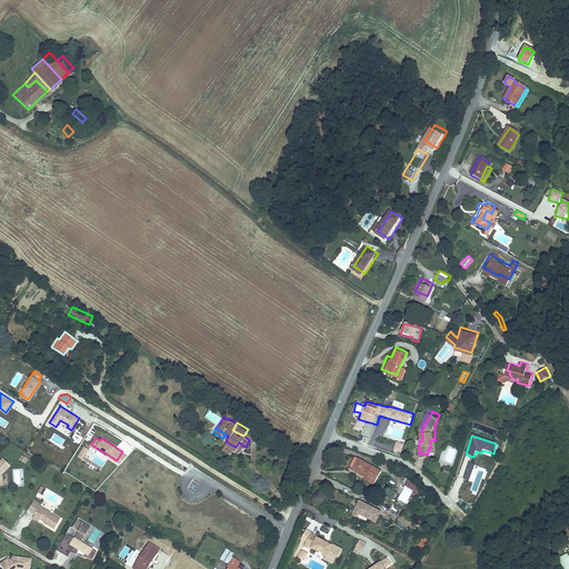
[(233,446),(226,441),(222,447),(230,451),(233,446)]
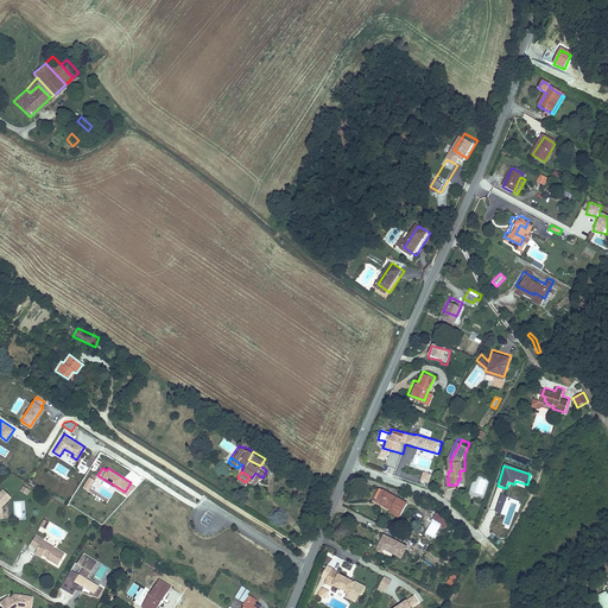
[(429,485),(431,474),(423,473),(420,482),(429,485)]
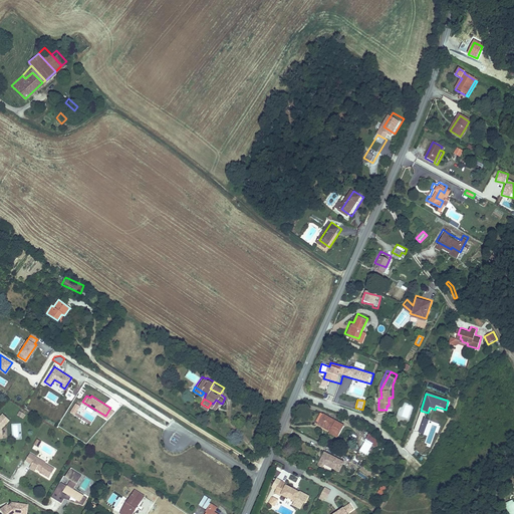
[(75,404),(69,413),(74,416),(80,407),(75,404)]
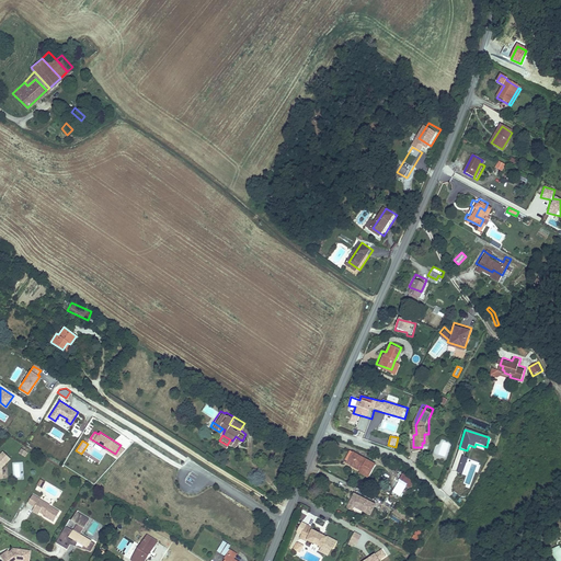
[(2,466),(11,457),(3,450),(0,453),(0,472),(2,472),(2,466)]
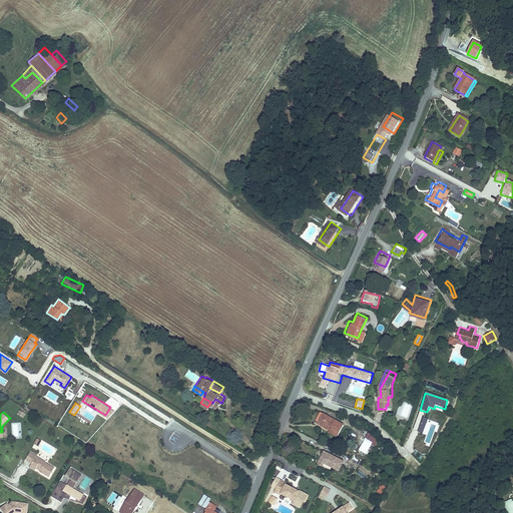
[(338,434),(344,425),(322,412),(318,420),(330,427),(329,429),(338,434)]
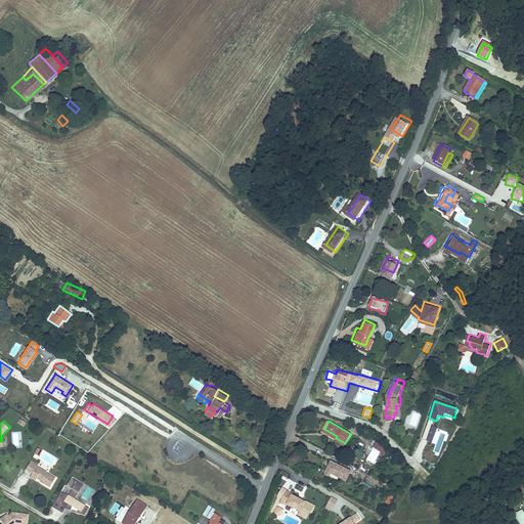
[(428,442),(433,443),(437,428),(431,427),(428,442)]
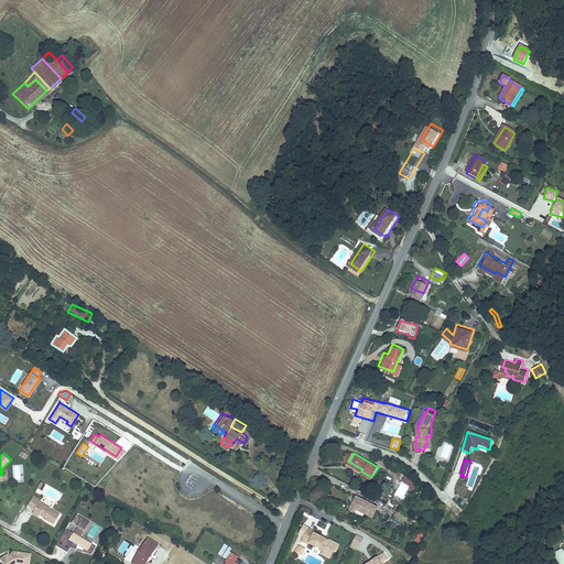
[(362,469),(349,462),(347,465),(360,473),(361,472),(362,469)]
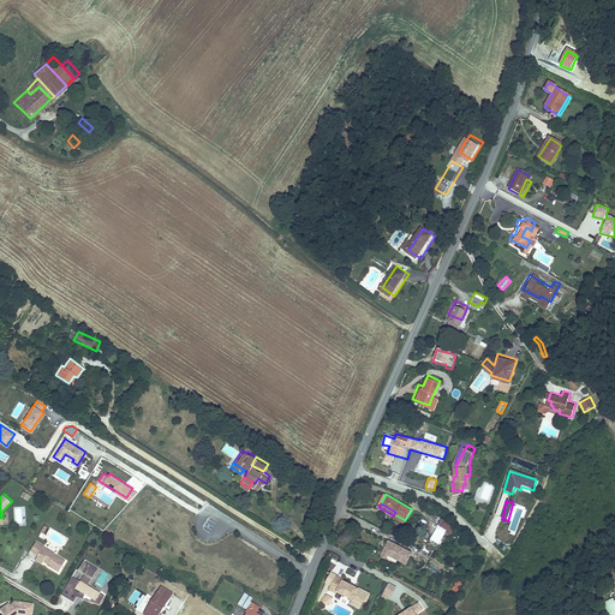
[(25,507),(15,507),(15,525),(25,525),(25,507)]
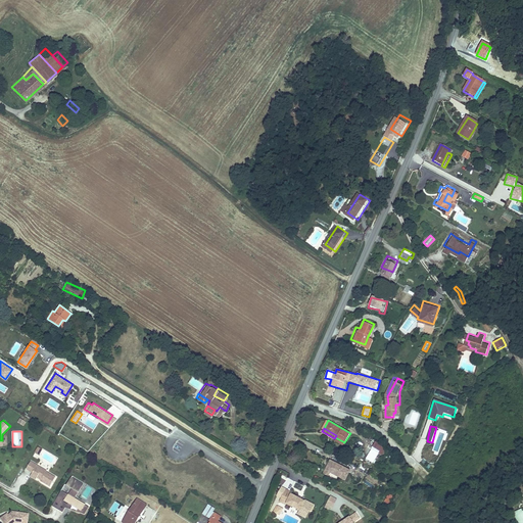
[(333,441),(342,446),(344,442),(335,437),(334,438),(333,441)]
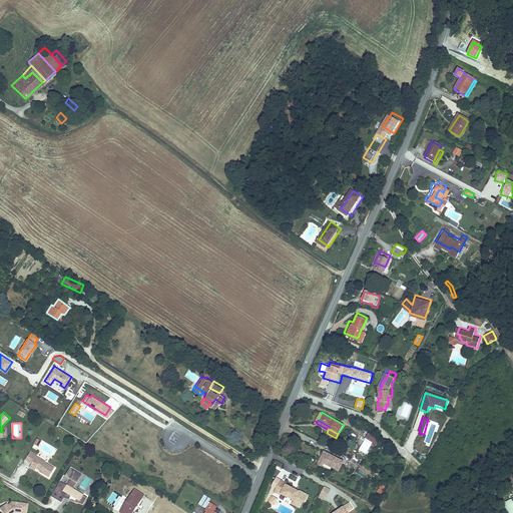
[(368,435),(361,447),(368,451),(375,440),(368,435)]
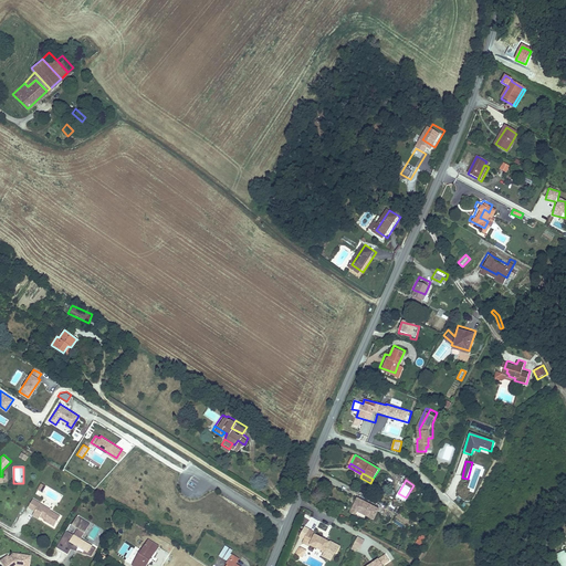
[(33,511),(40,514),(44,516),(43,519),(53,524),(60,514),(50,509),(50,507),(33,496),(28,505),(34,510),(33,511)]
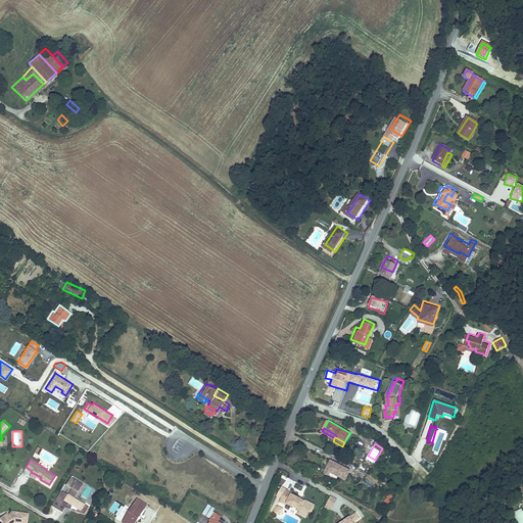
[(337,475),(337,477),(344,480),(350,470),(331,460),(325,470),(329,473),(330,471),(337,475)]
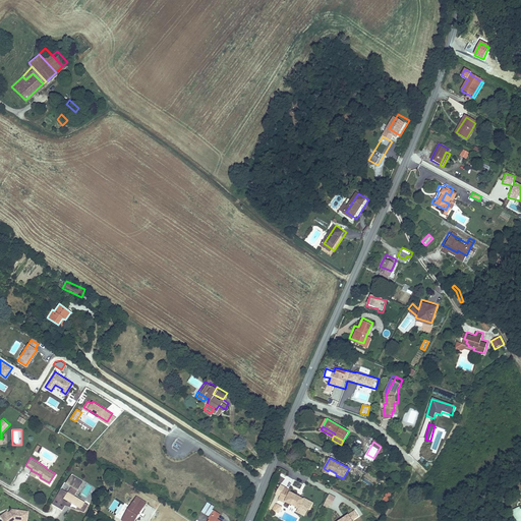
[(60,486),(51,502),(61,508),(64,504),(65,502),(68,504),(67,505),(70,506),(72,502),(76,505),(74,507),(78,509),(83,501),(73,495),(81,480),(70,474),(65,481),(70,484),(67,490),(60,486)]
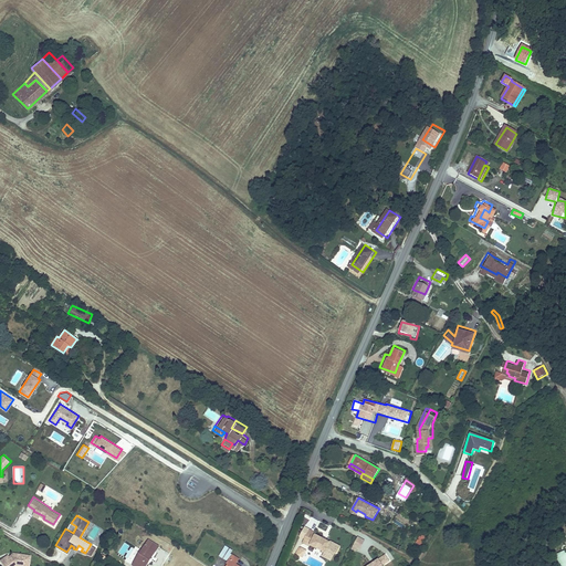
[(318,538),(313,535),(314,533),(306,530),(302,538),(310,543),(308,546),(322,553),(324,548),(327,543),(322,540),(318,538)]
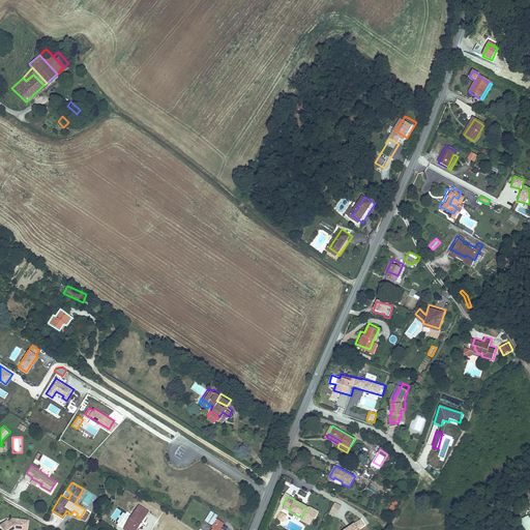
[(389,508),(393,510),(398,502),(393,500),(389,508)]
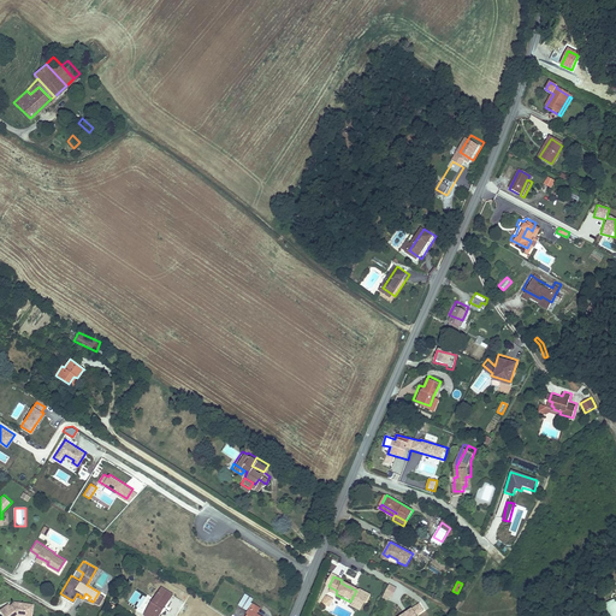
[(383,598),(388,600),(389,597),(392,598),(397,588),(389,584),(383,598)]
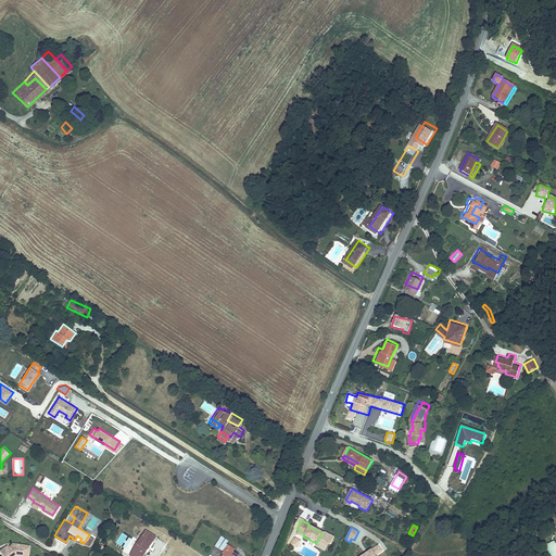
[(144,529),(130,551),(139,555),(144,547),(146,548),(154,536),(144,529)]
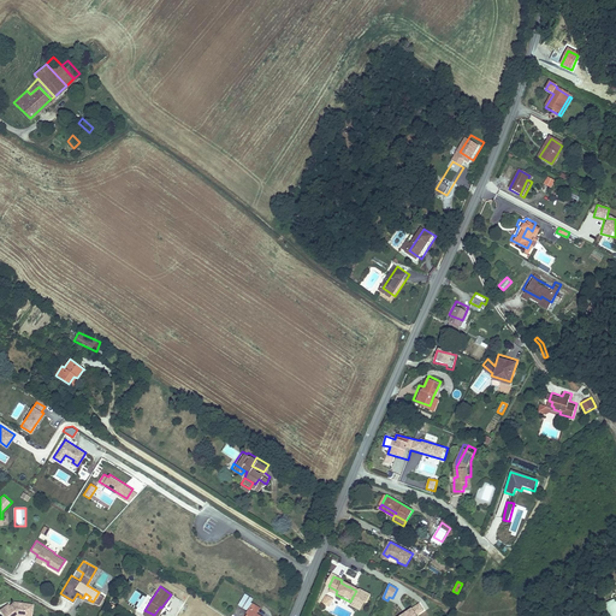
[(104,596),(99,592),(93,602),(99,604),(104,596)]
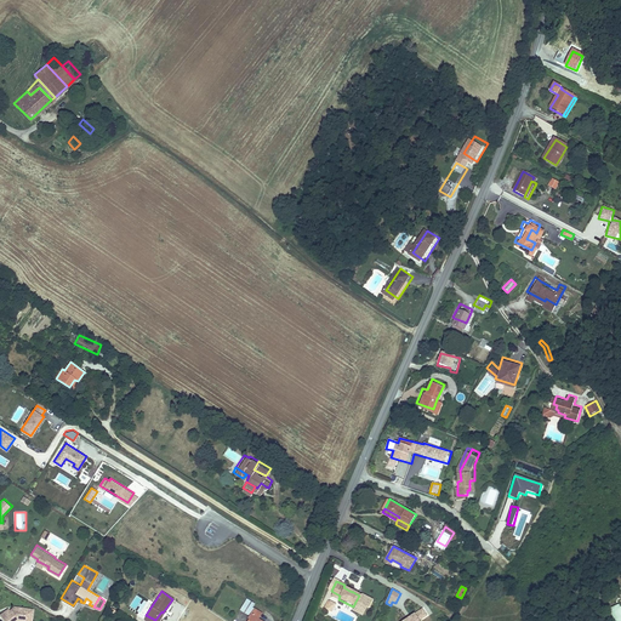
[(620,611),(620,598),(610,603),(615,614),(620,611)]
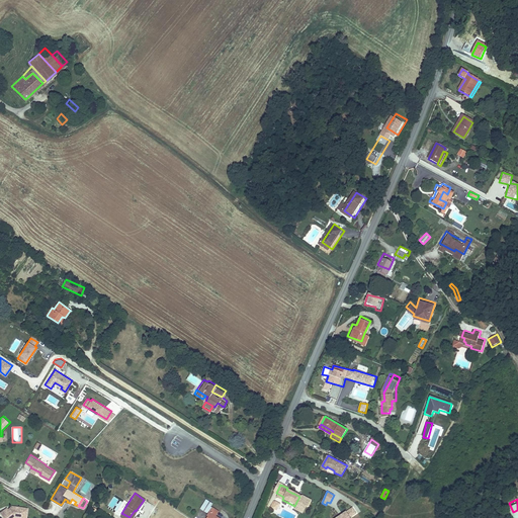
[(0,509),(0,512),(3,517),(8,517),(9,517),(13,517),(14,517),(17,517),(26,517),(28,508),(13,506),(14,508),(9,510),(8,508),(7,506),(0,509)]
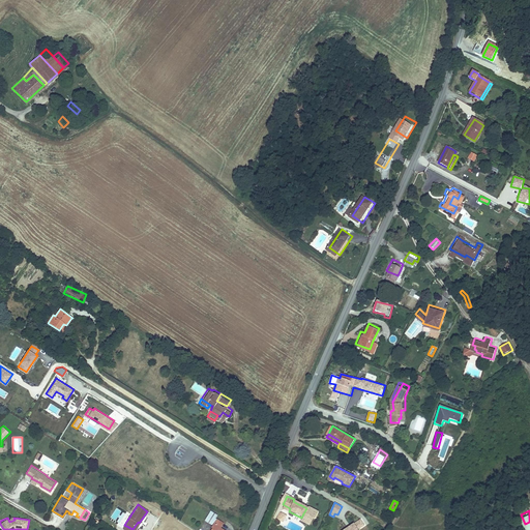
[(213,529),(225,529),(221,527),(224,523),(217,519),(212,527),(214,528),(213,529)]
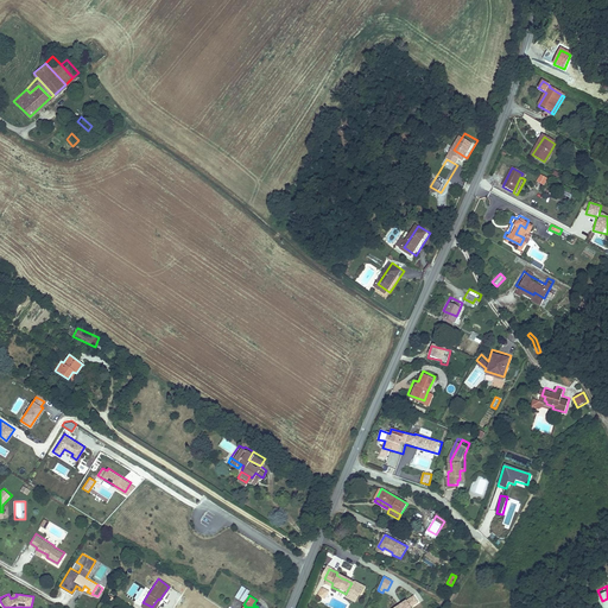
[(409,607),(417,602),(412,596),(404,601),(397,606),(392,607),(409,607)]
